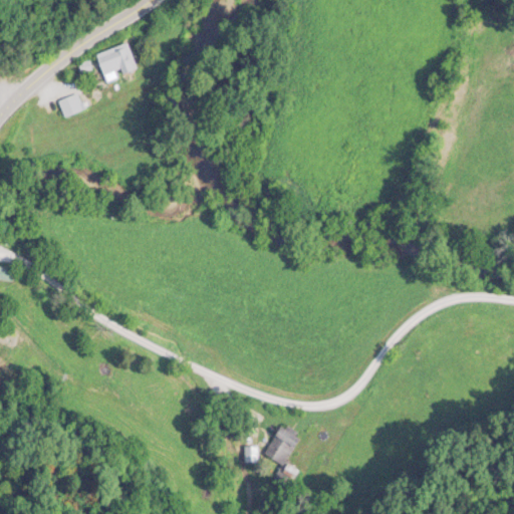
[(99,52),(107,79),(138,69),(130,42),(99,52)]
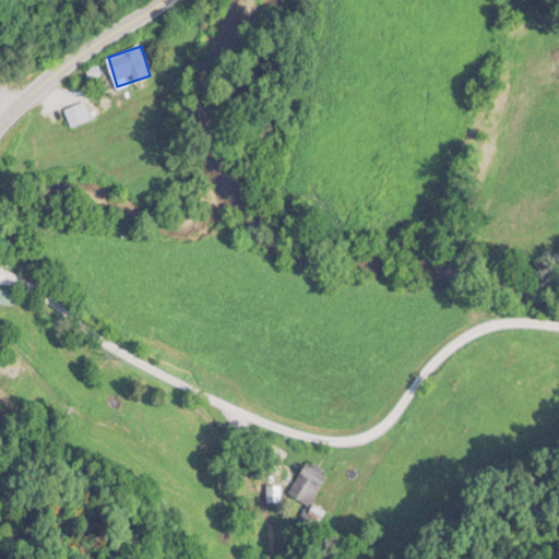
[(66,109),(71,127),(93,119),(87,102),(66,109)]
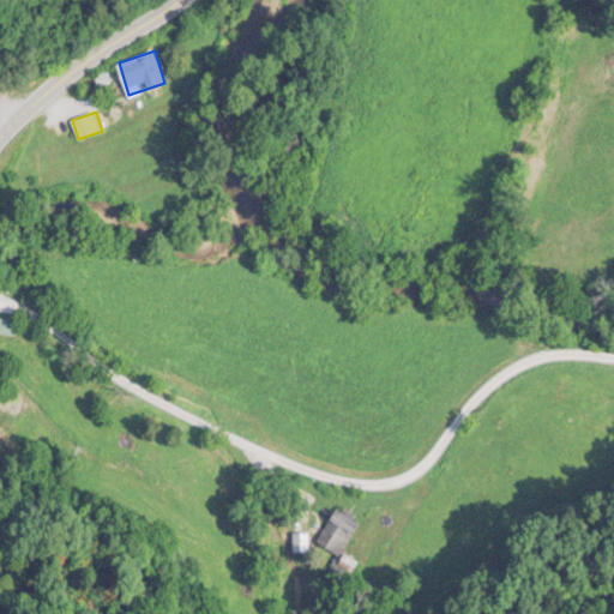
[(19,320),(0,318),(0,332),(17,335),(19,320)]
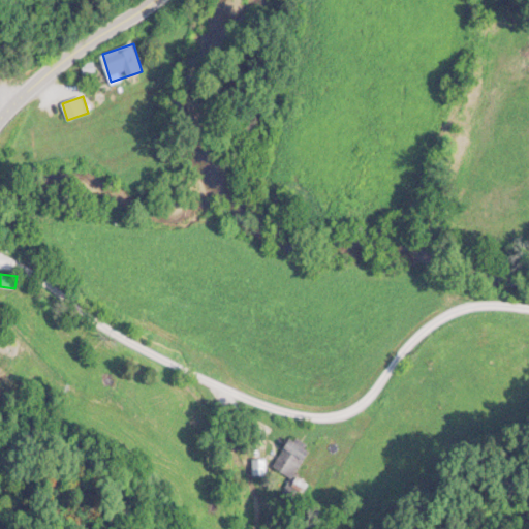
[(290,477),(283,491),(299,500),(308,483),(296,475),(309,450),(289,439),(274,467),(290,477)]
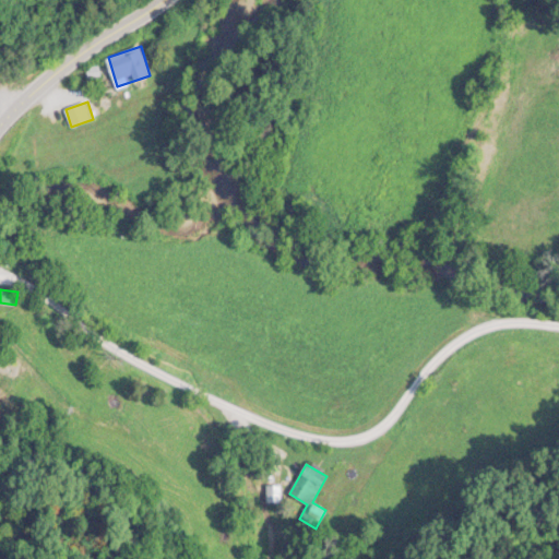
[(280,501),(280,485),(268,485),(268,501),(280,501)]
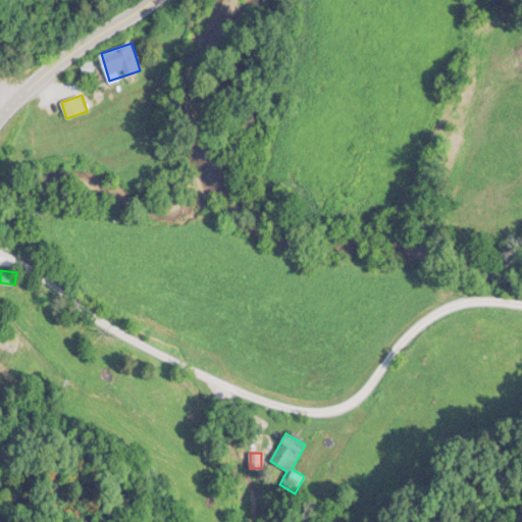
All buildings are outlined.
